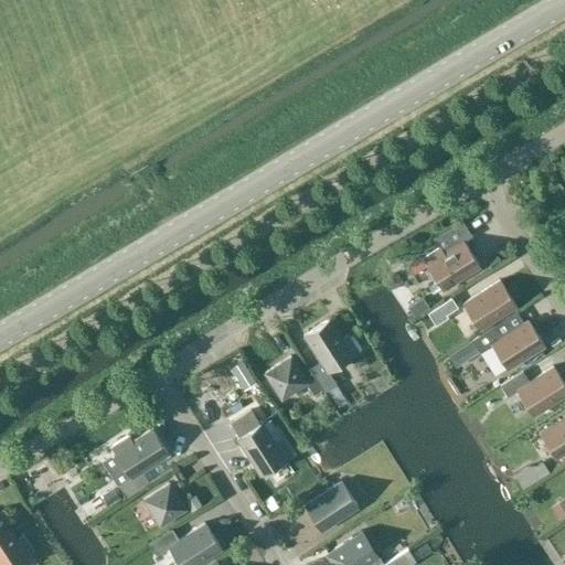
[(444,253),(440,247),(423,258),(443,290),(480,266),(464,241),(444,253)]
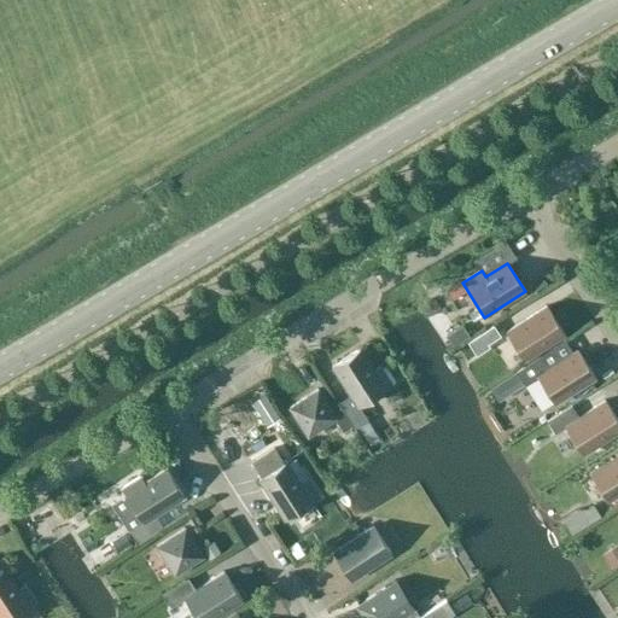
[(547,305),(506,332),(524,361),(565,334),(547,305)]
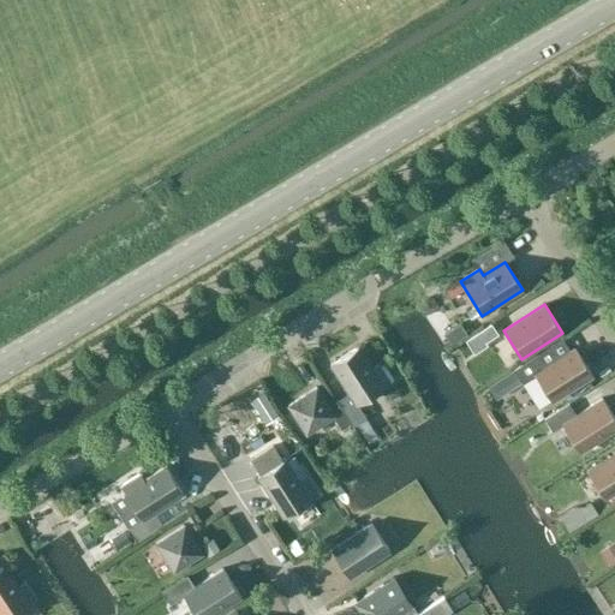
[(359,346),(330,365),(348,393),(336,401),(352,427),(366,418),(358,405),(390,383),(378,364),(372,368),(359,346)]
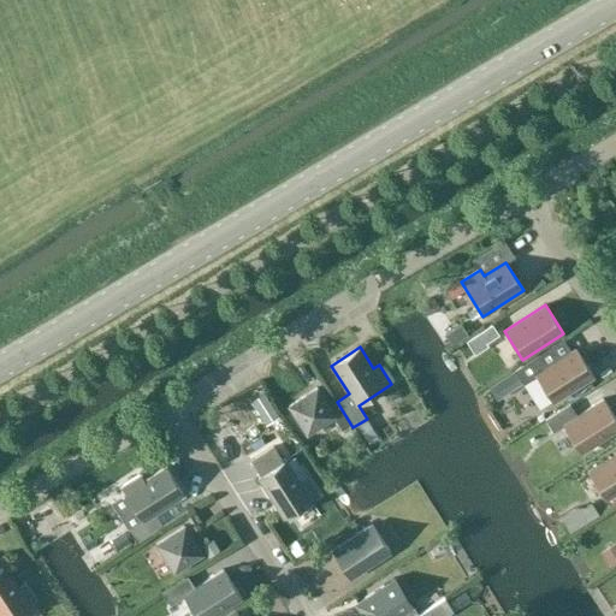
[(539,354),(514,371),(522,384),(535,375),(554,402),(593,377),(575,348),(548,366),(539,354)]
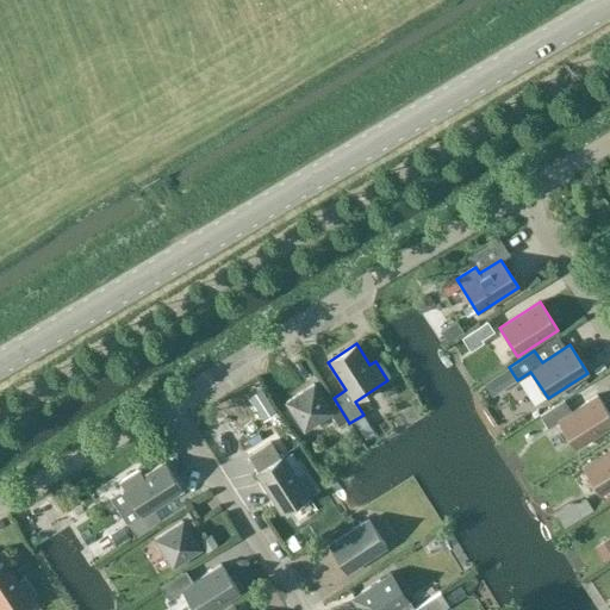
[(497,375),(505,388),(517,380),(509,368),(497,375)]
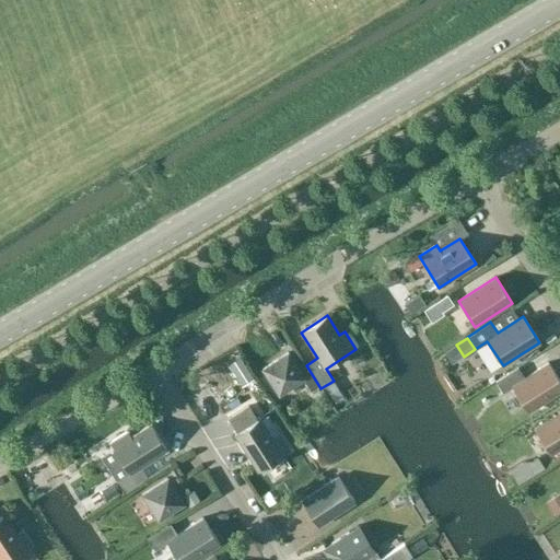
[(288,353),(263,370),(279,395),(305,378),(288,353)]
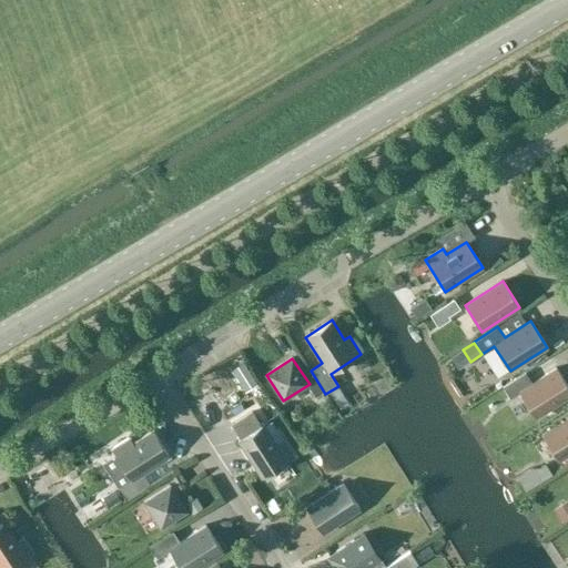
[(519,392),(536,418),(558,404),(565,415),(567,413),(567,386),(556,367),(519,392)]
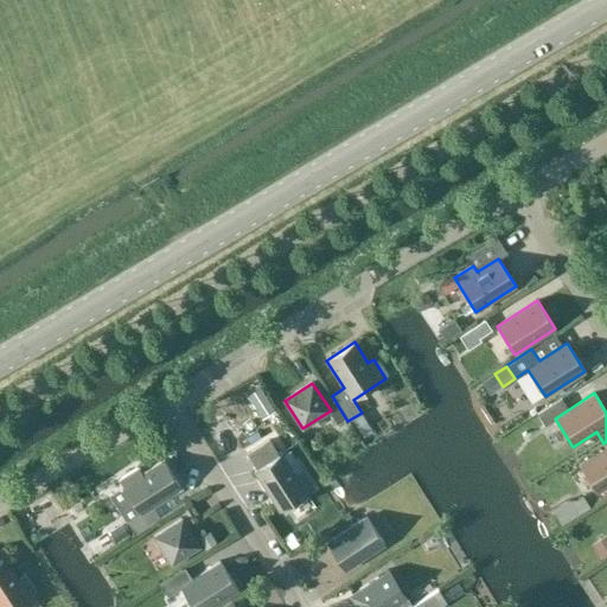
[(269,440),(248,454),(257,468),(254,471),(280,511),(313,489),(301,470),(295,474),(282,453),(279,454),(269,440)]
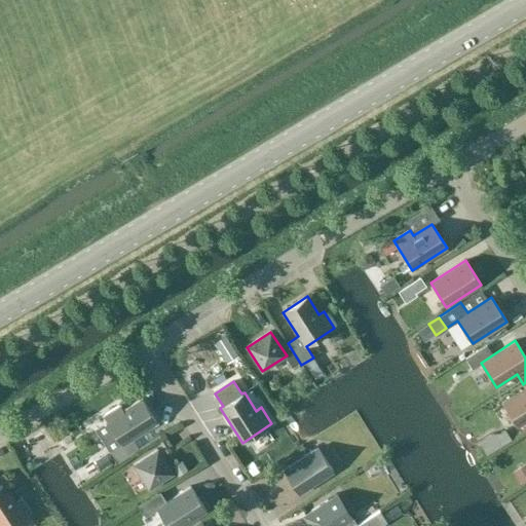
[(525,386),(502,403),(518,426),(525,421),(525,386)]
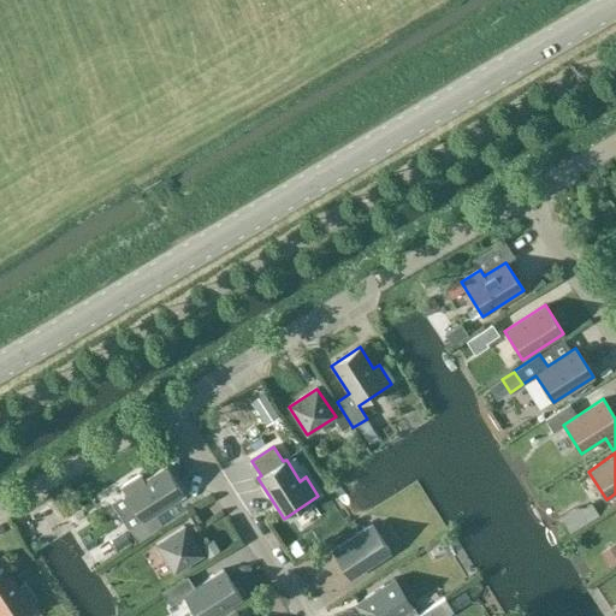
[(125,493),(112,502),(137,542),(164,525),(155,513),(184,495),(166,467),(144,480),(140,474),(122,486),(125,493)]
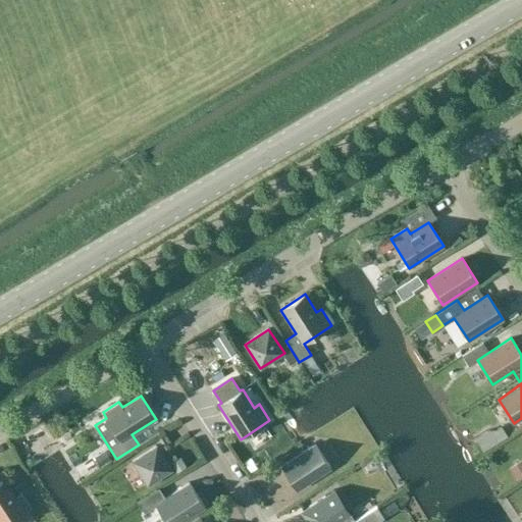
[(496,430),(502,440),(508,437),(501,427),(496,430)]
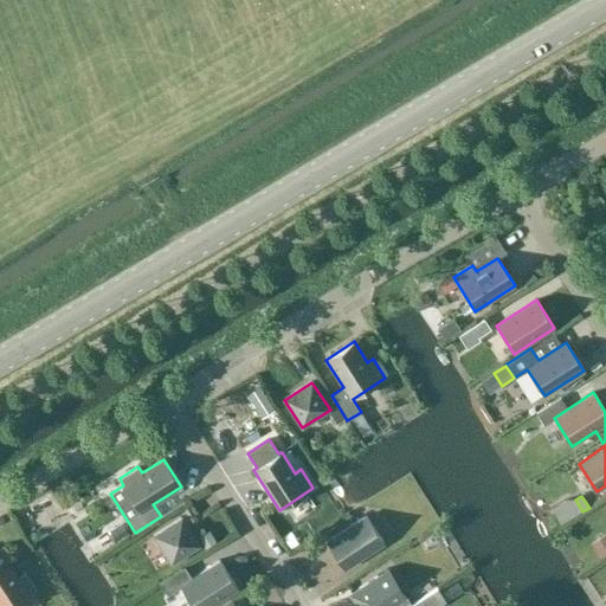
[(384,543),(366,516),(327,541),(345,569),(384,543)]
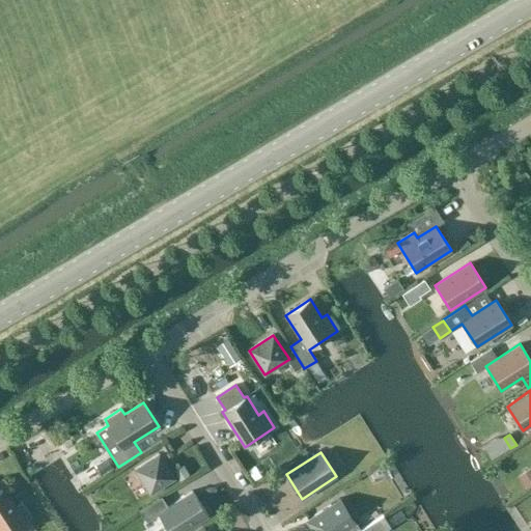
[(159,453),(135,469),(150,494),(174,478),(159,453)]
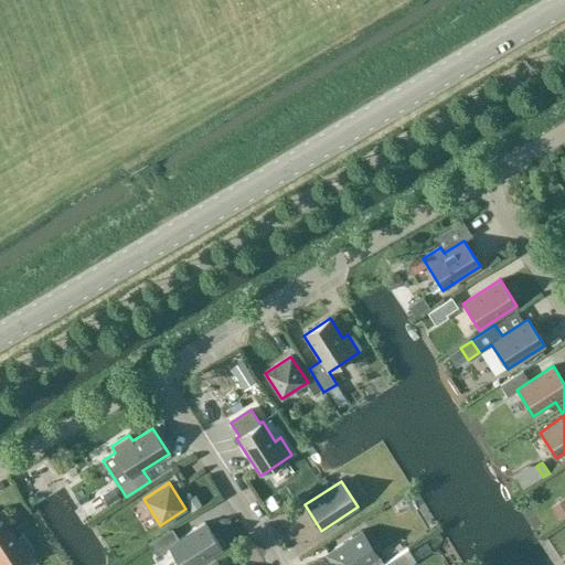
[(4,520),(0,522),(0,564),(16,564),(34,553),(23,535),(18,540),(4,520)]
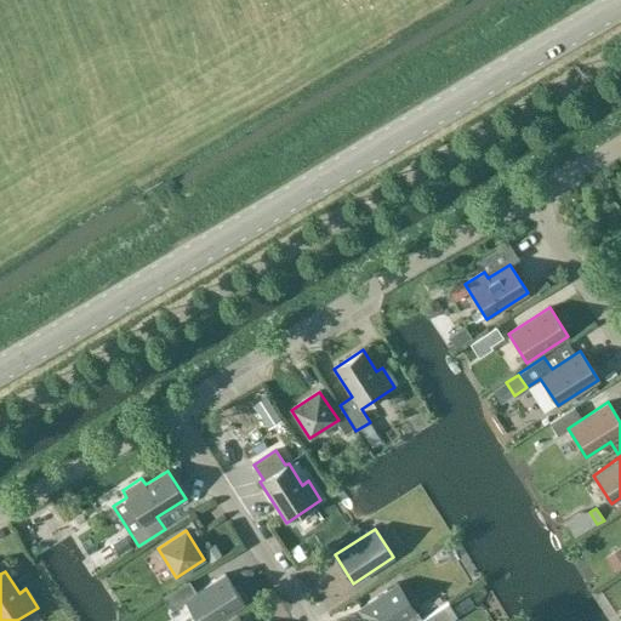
[(189,580),(164,597),(172,610),(186,602),(198,620),(215,620),(244,603),(226,574),(197,592),(189,580)]
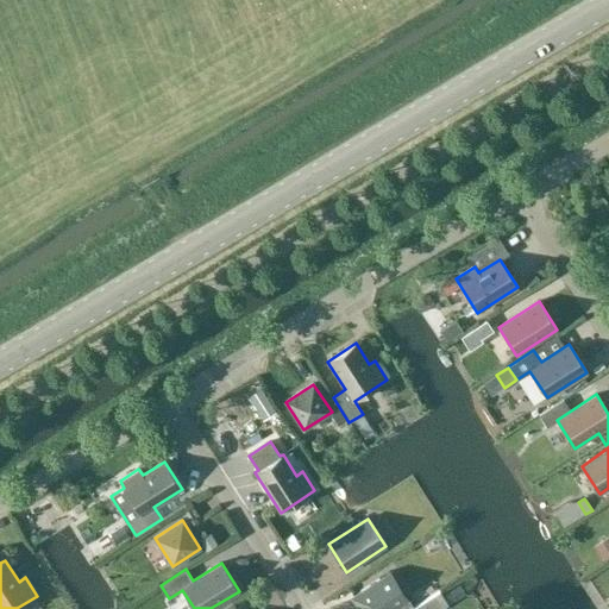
[(358,608),(393,608),(397,607),(380,579),(351,597),(358,608)]
